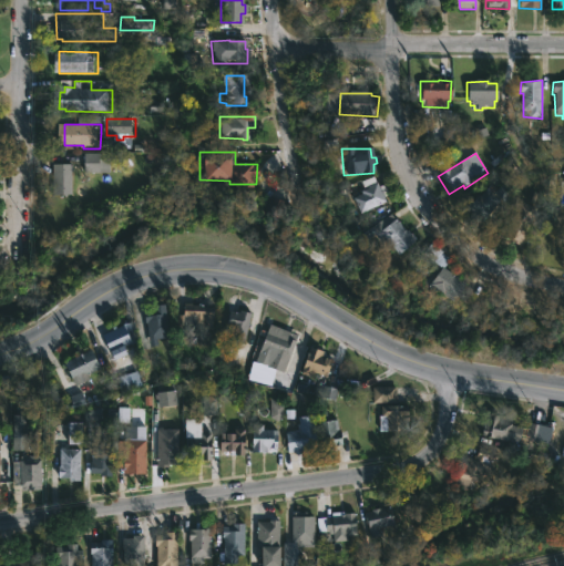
[(115,154),(115,174),(90,173),(90,154),(115,154)]
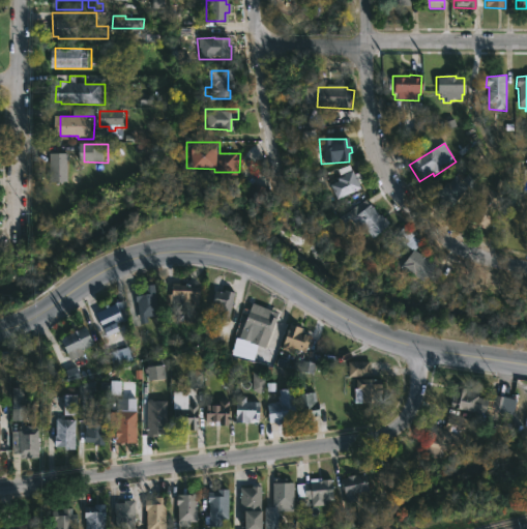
[(69,182),(51,182),(51,153),(69,153),(69,182)]
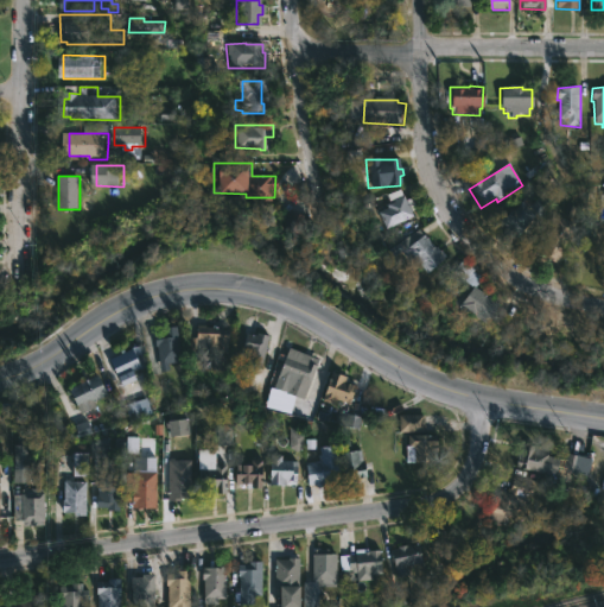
[(402,190),(407,200),(414,197),(419,208),(413,212),(414,215),(386,229),(377,213),(389,208),(388,204),(395,201),(395,200),(392,202),(388,195),(401,189),(402,190)]
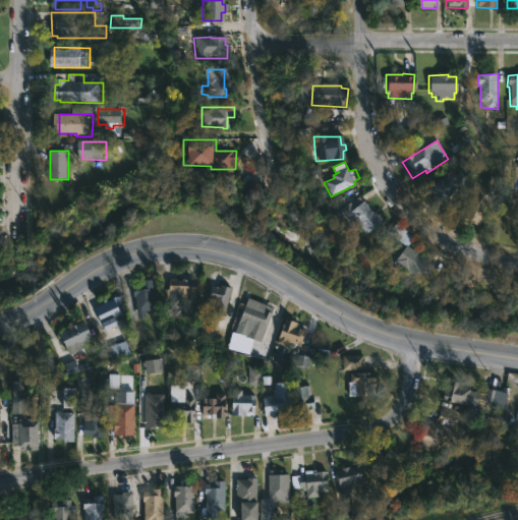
[(465,183),(452,171),(433,191),(446,204),(465,183)]
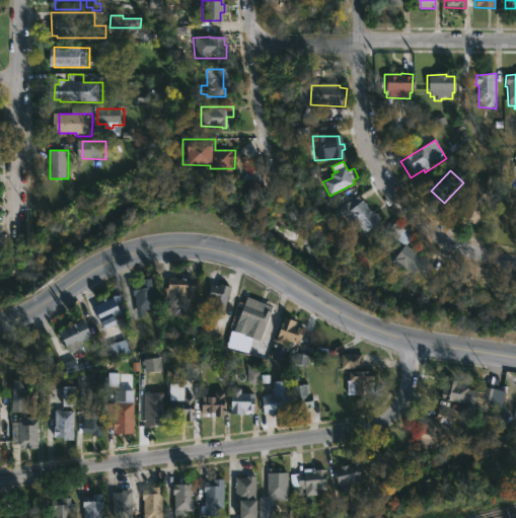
[(492,192),(476,225),(457,215),(461,205),(465,207),(474,185),(492,192)]
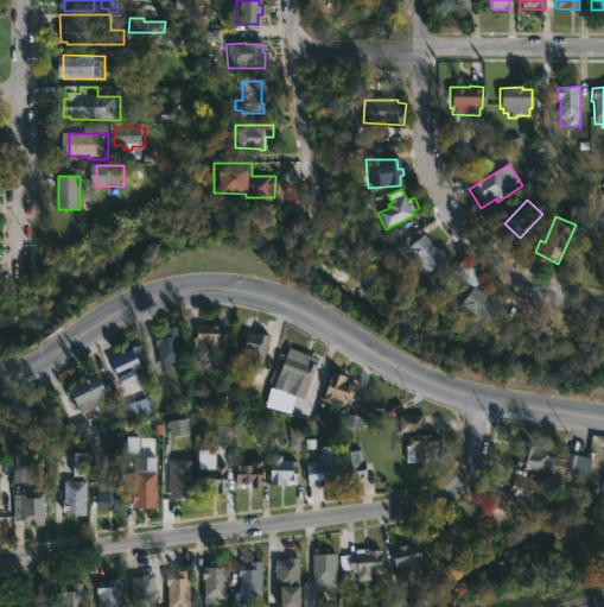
[(418,234),(419,238),(425,235),(433,250),(437,247),(439,252),(442,251),(445,258),(443,260),(443,261),(421,274),(417,265),(413,267),(409,260),(405,263),(400,253),(382,264),(376,254),(415,232),(418,234)]
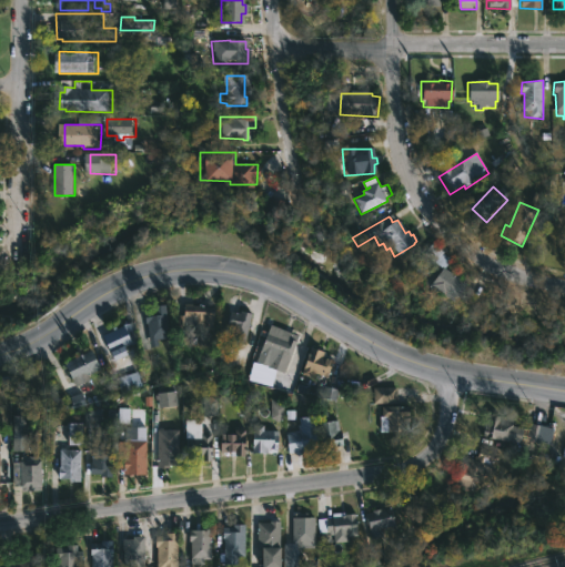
[(466,283),(453,302),(437,291),(436,293),(430,287),(444,267),(466,283)]
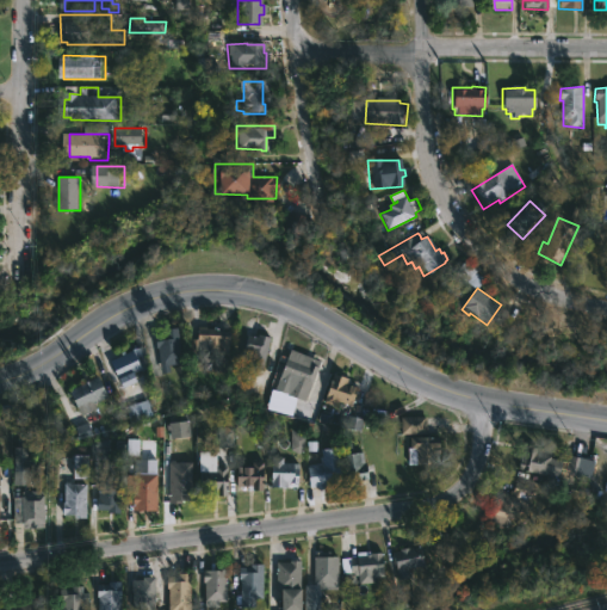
[(177,327),(179,364),(166,365),(167,373),(158,374),(154,334),(165,334),(165,328),(177,327)]
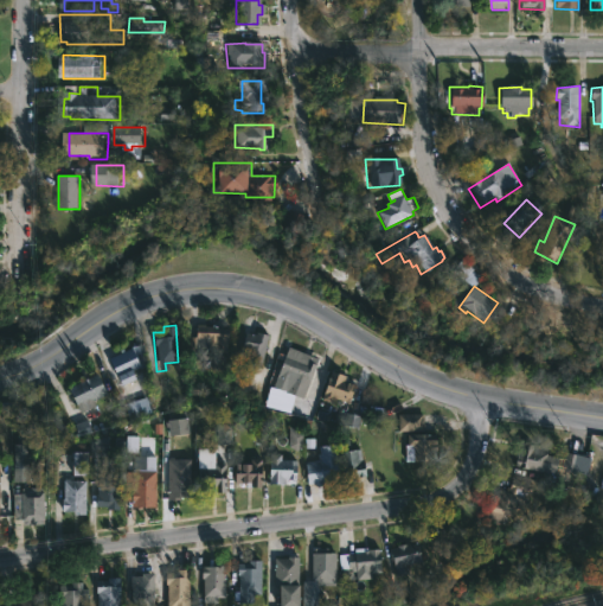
[(205,325),(205,326),(230,329),(230,369),(213,369),(215,352),(217,353),(217,348),(211,348),(210,359),(198,358),(197,325),(205,325)]
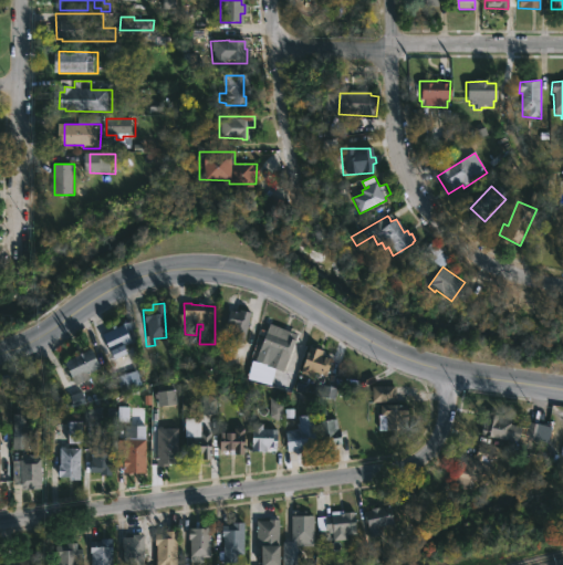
[(232,310),(253,313),(248,344),(232,341),(233,332),(238,333),(239,328),(229,326),(232,310)]
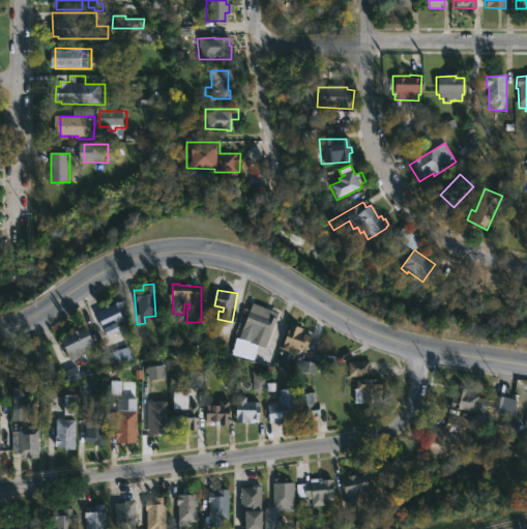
[(118,323),(121,330),(109,336),(106,328),(103,329),(95,314),(124,301),(128,321),(118,323)]
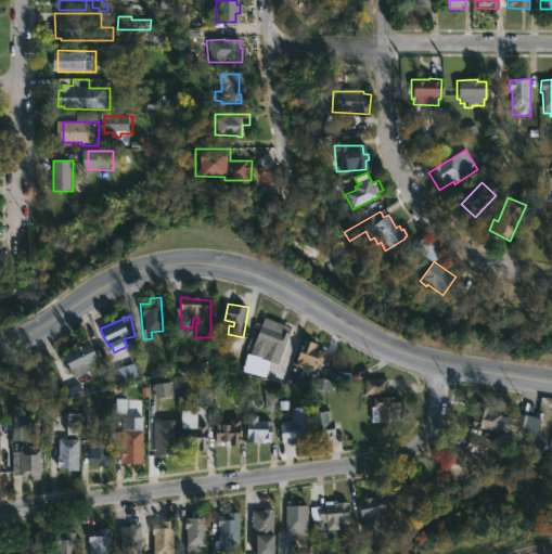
[(284,349),(278,364),(262,359),(266,351),(255,347),(265,321),(273,324),(272,326),(290,334),(284,349)]
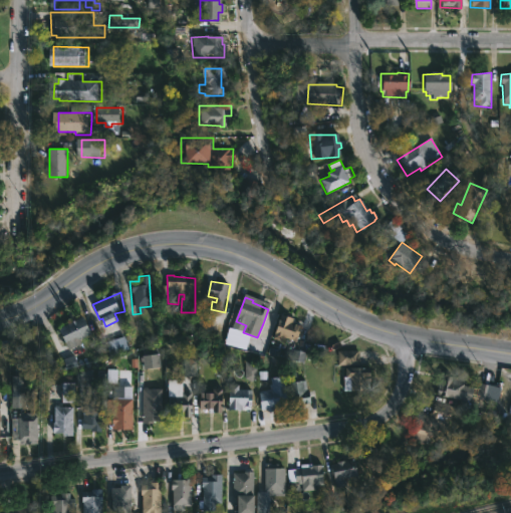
[(300,327),(296,338),(292,337),(291,341),(284,339),(282,342),(271,338),(280,315),(292,319),(290,323),(300,327)]
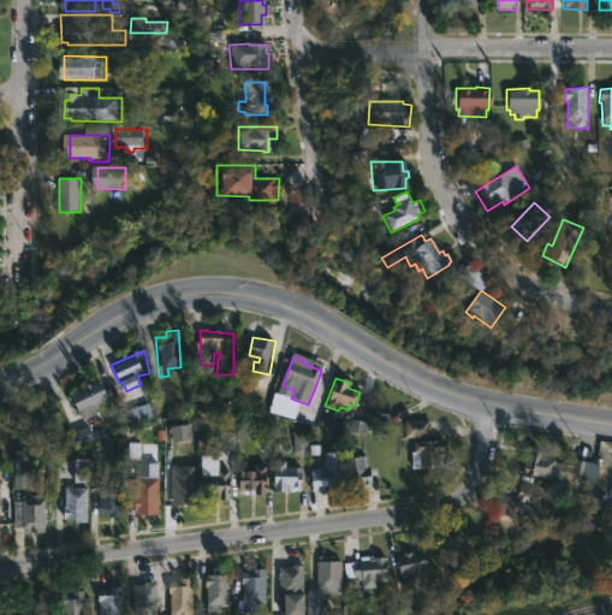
[(97,412),(82,419),(70,394),(100,379),(108,397),(94,404),(97,412)]
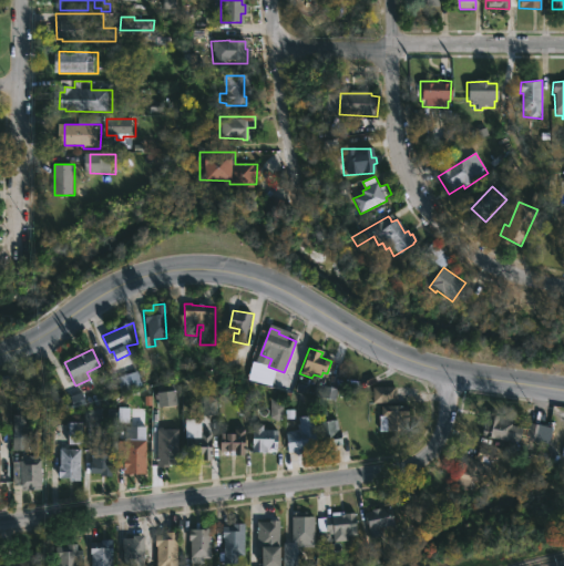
[(120,377),(122,392),(143,388),(141,373),(120,377)]
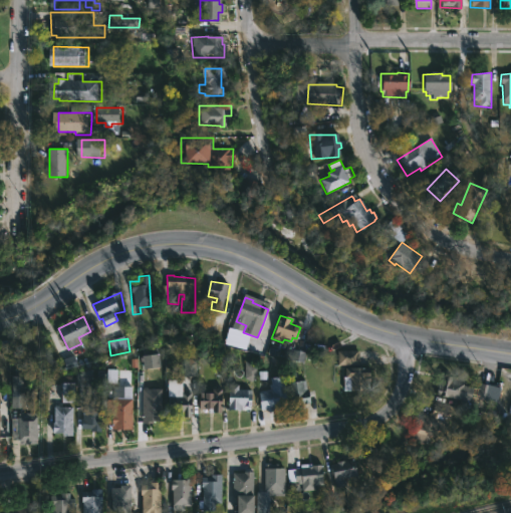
[(358,365),(336,365),(337,350),(359,350),(358,365)]
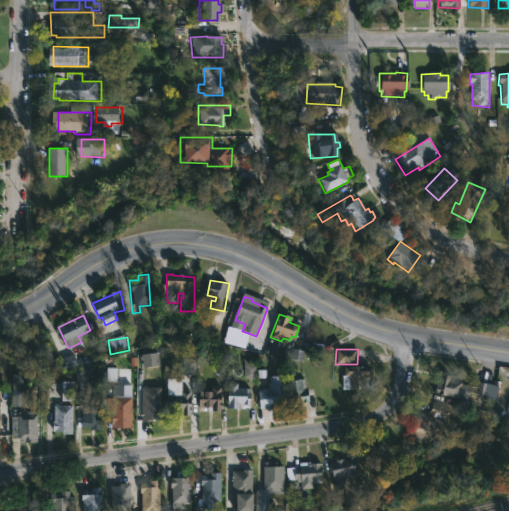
[(144,368),(161,367),(161,354),(143,355),(144,368)]
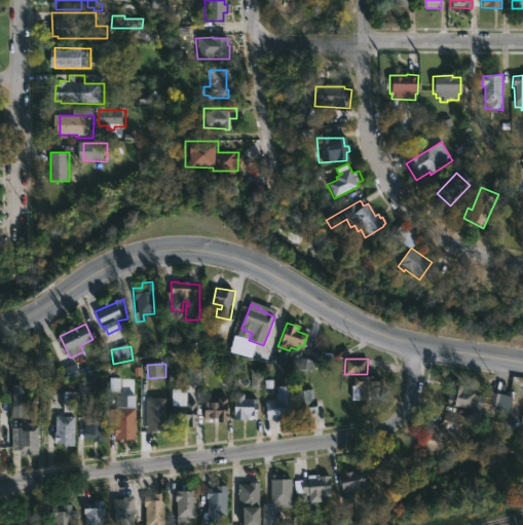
[(252,389),(264,390),(265,374),(253,374),(252,389)]
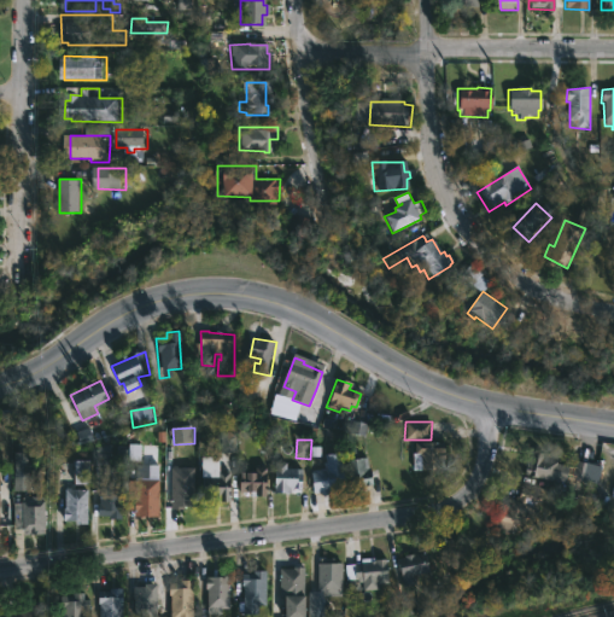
[(443,442),(443,458),(438,458),(438,470),(414,470),(414,459),(420,459),(420,453),(416,453),(416,442),(443,442)]
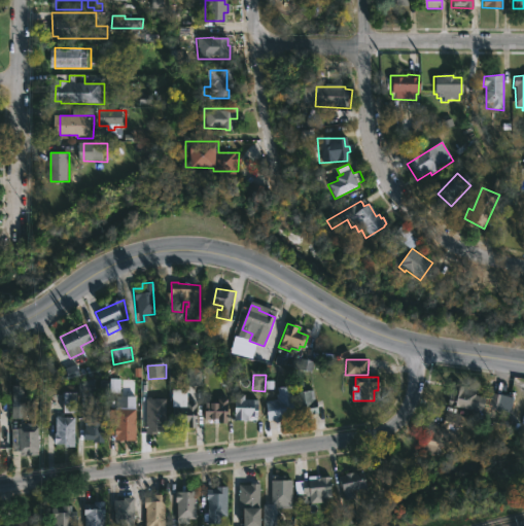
[(29,378),(29,386),(31,386),(30,398),(37,398),(36,406),(30,405),(29,410),(13,409),(14,385),(20,386),(20,378),(29,378)]
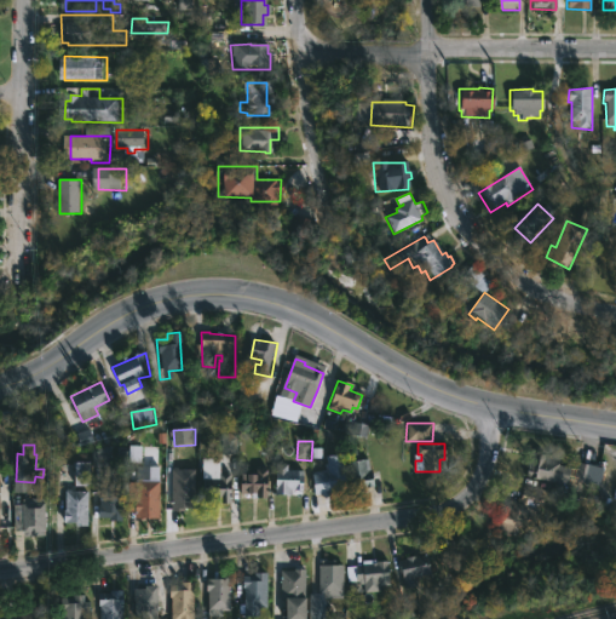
[(353,445),(357,460),(367,458),(372,486),(350,489),(346,462),(349,462),(345,446),(353,445)]
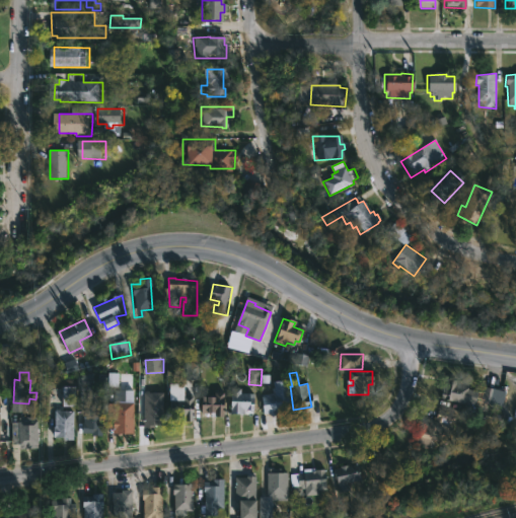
[(80,376),(80,390),(95,390),(94,375),(80,376)]
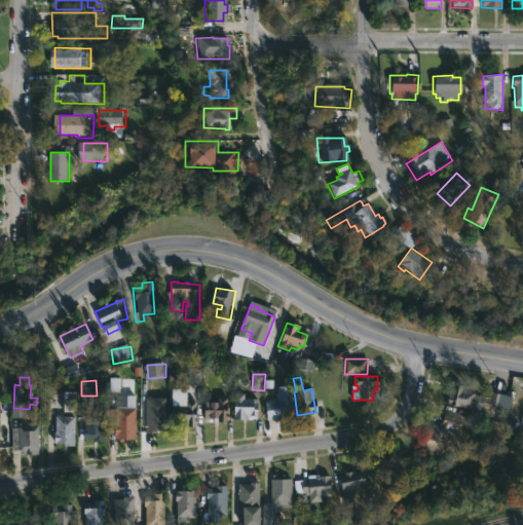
[(481,407),(480,409),(470,407),(470,409),(446,404),(450,383),(462,385),(461,389),(483,396),(481,407)]
